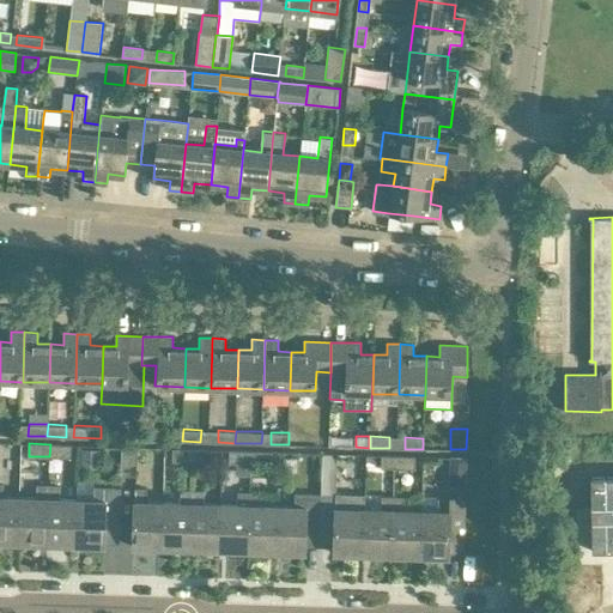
[(71,445),(50,444),(49,456),(71,457),(71,445)]
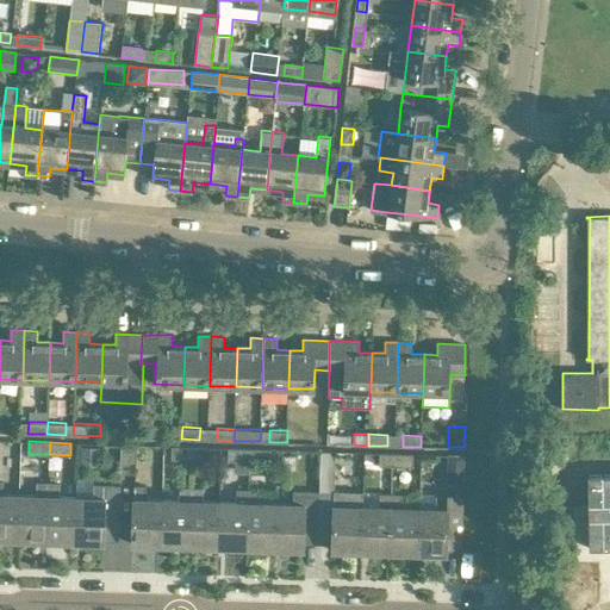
[(137,446),(122,444),(120,473),(136,473),(137,446)]
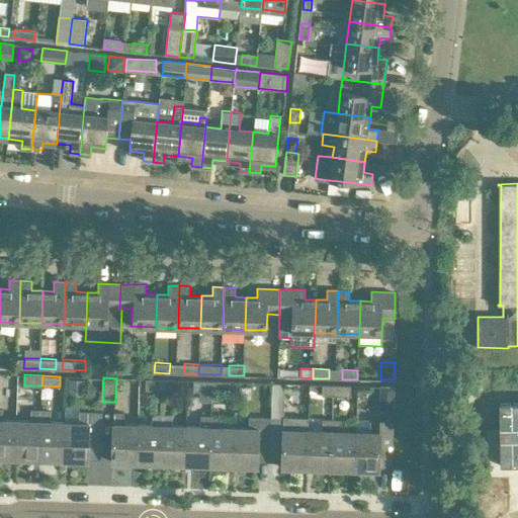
[(163,391),(163,379),(146,378),(146,390),(163,391)]
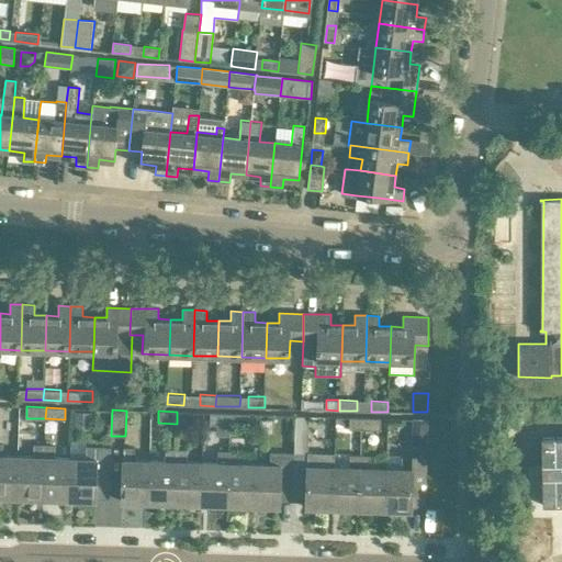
[(197,413),(177,412),(177,424),(195,424),(197,413)]
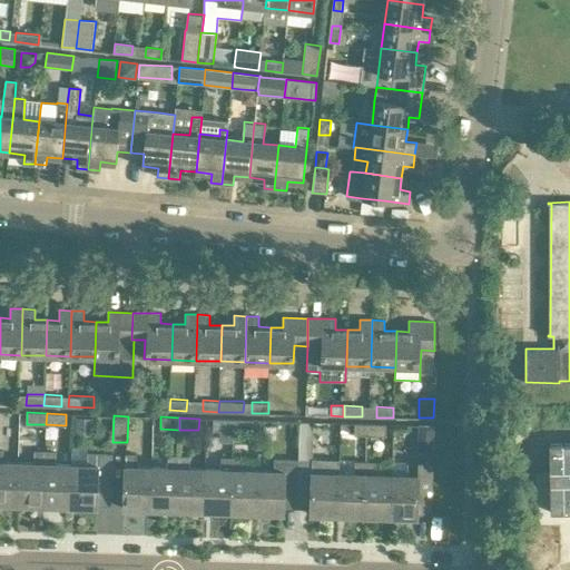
[(91,419),(77,419),(76,436),(90,436),(91,419)]
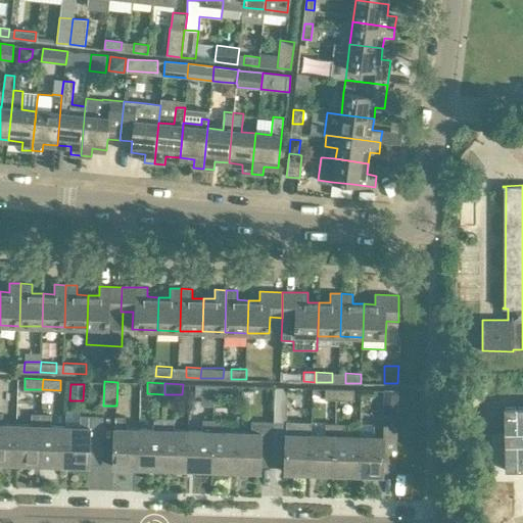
[(214,395),(215,385),(196,384),(196,394),(214,395)]
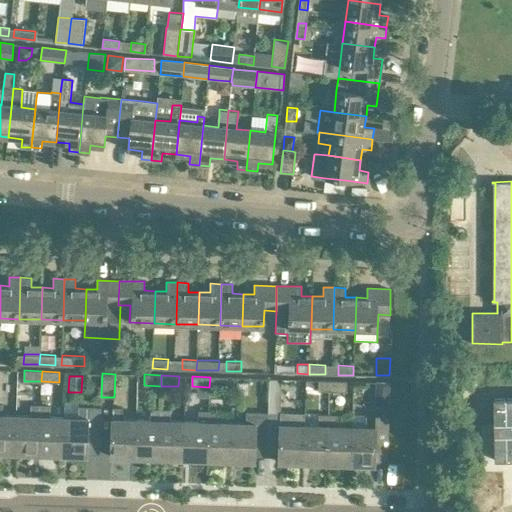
[(210,377),(209,387),(227,388),(227,378),(210,377)]
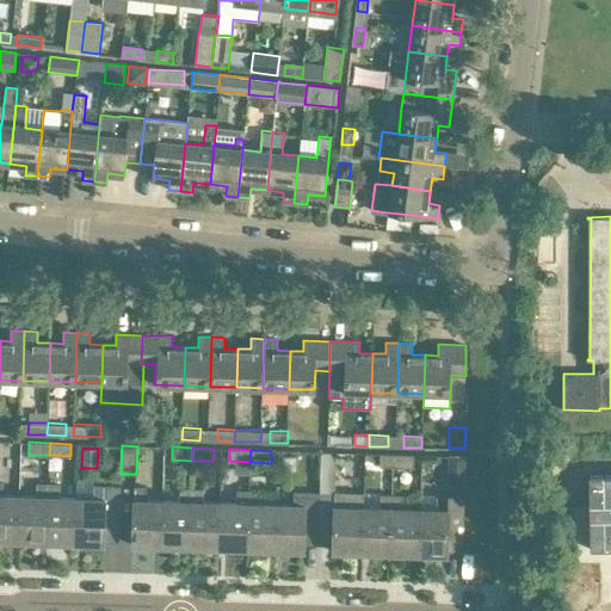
[(380,466),(392,467),(392,455),(380,454),(380,466)]
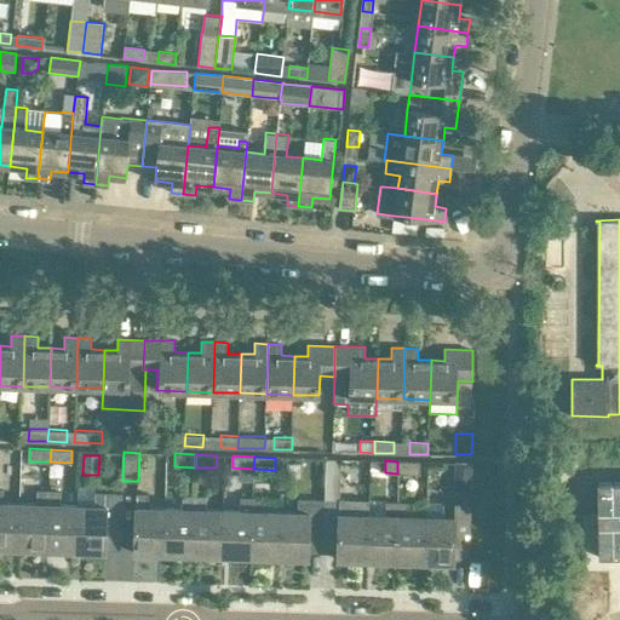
[(397,461),(397,474),(419,474),(420,461),(397,461)]
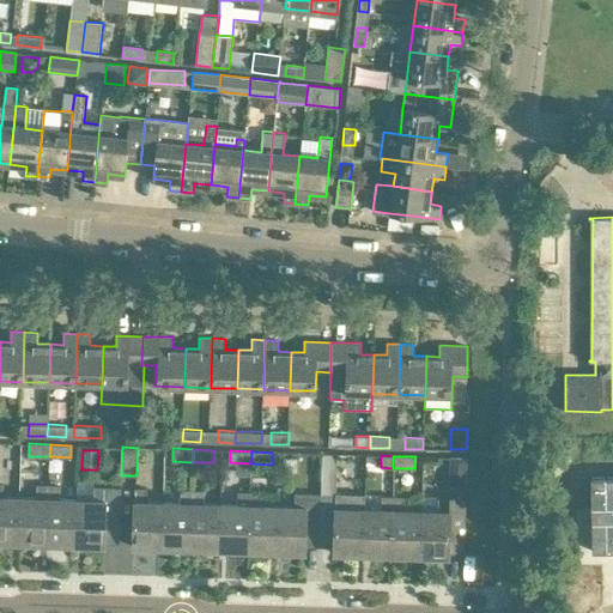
[(449,484),(465,485),(466,461),(450,460),(449,484)]
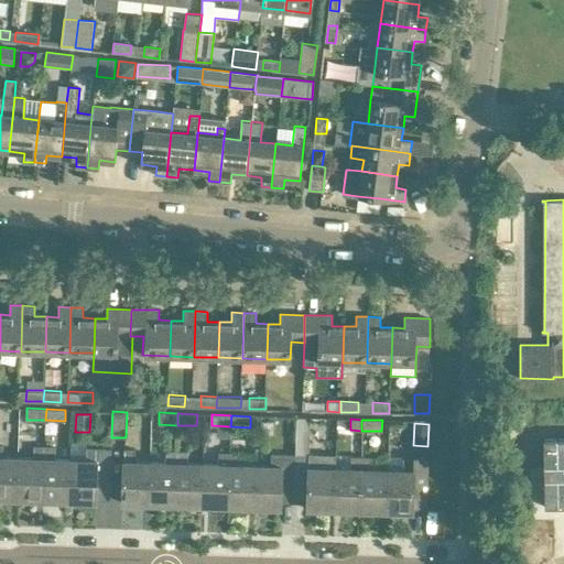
[(544,506),(563,505),(563,436),(544,437),(544,506)]
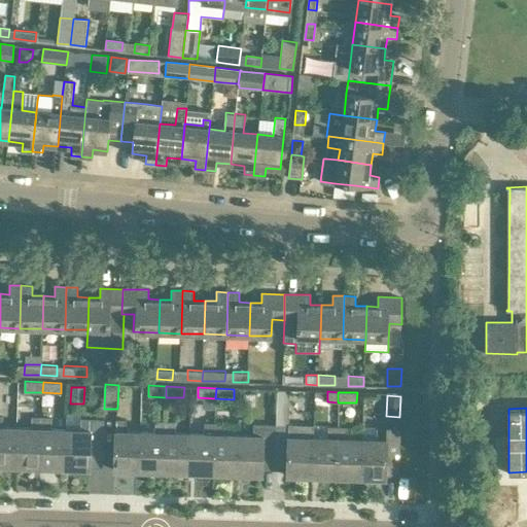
[(0,465),(15,466),(18,427),(2,426),(2,415),(0,415),(0,465)]
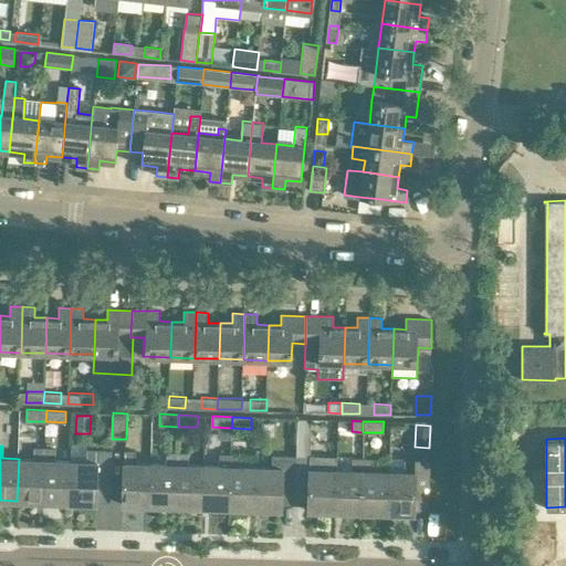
[(19,459),(17,501),(43,502),(45,448),(33,447),(33,459),(19,459)]
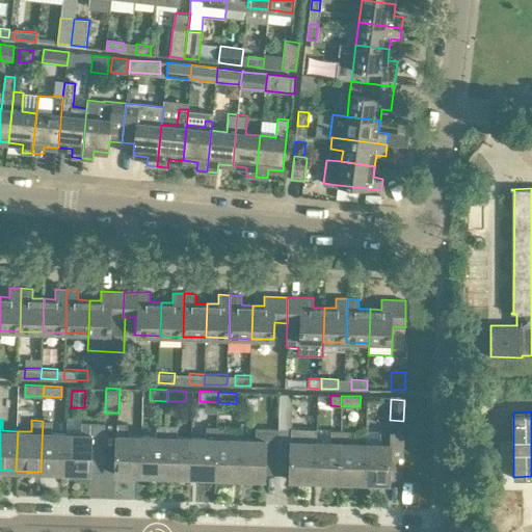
[(43,421),(41,472),(65,473),(67,432),(52,432),(52,421),(43,421)]
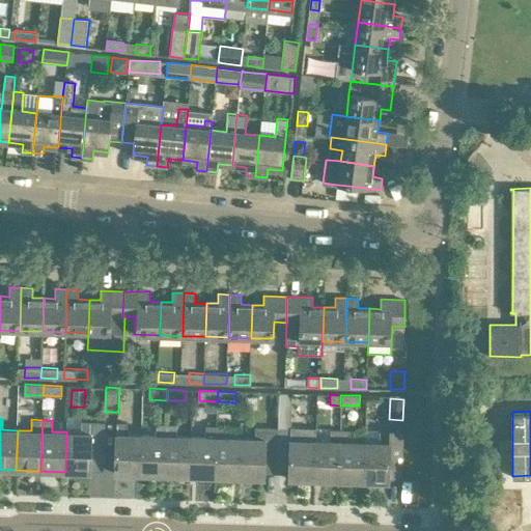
[(104,452),(105,431),(105,422),(81,421),(80,432),(66,431),(65,472),(90,473),(91,452),(104,452)]
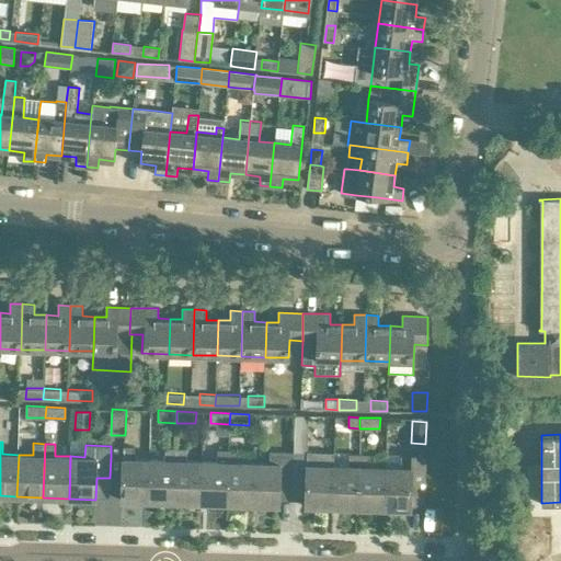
[(124,446),(123,479),(122,501),(148,501),(150,459),(134,459),(135,447),(124,446)]
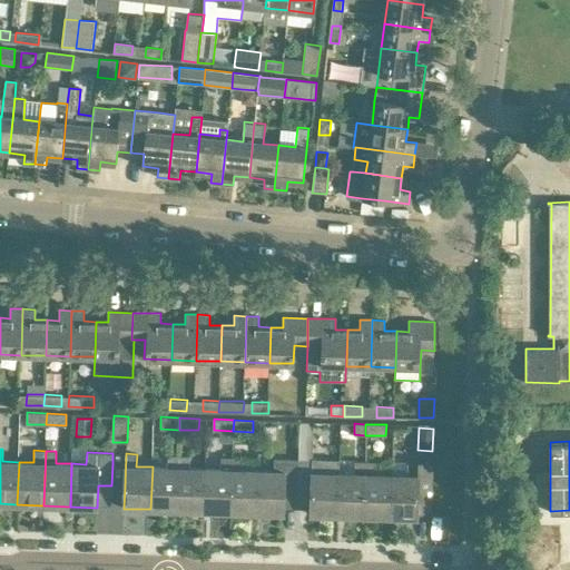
[(168,468),(153,467),(150,509),(177,510),(179,455),(168,455),(168,468)]
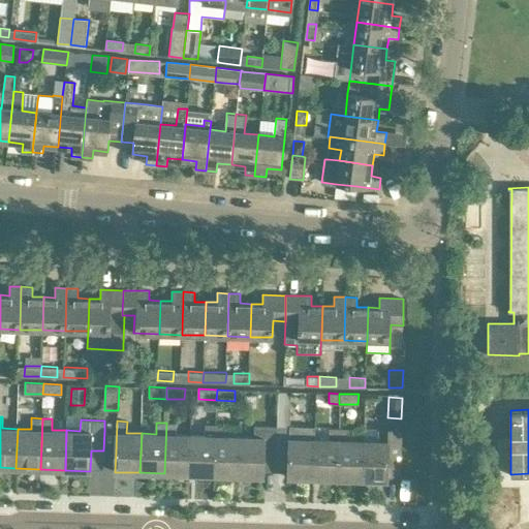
[(164,473),(189,474),(190,435),(176,434),(176,423),(166,423),(164,473)]
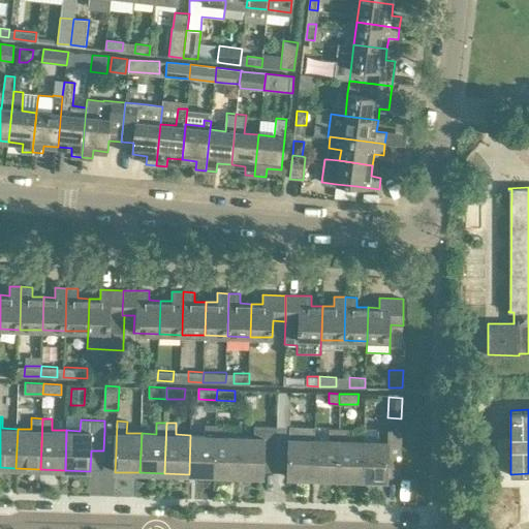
[(189,474),(213,475),(215,424),(205,424),(205,435),(190,435),(189,474)]
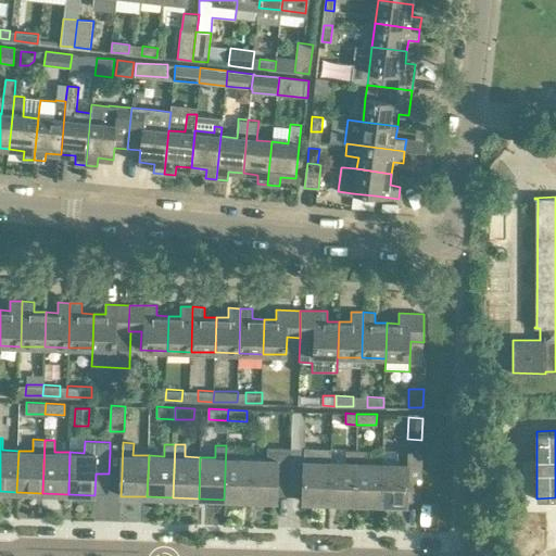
[(250,500),(251,459),(236,458),(237,446),(226,445),(224,500),(250,500)]
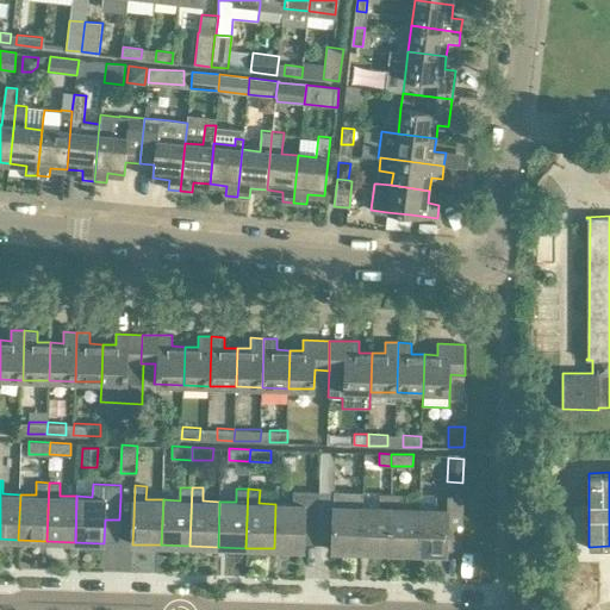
[(319,492),(318,540),(332,540),(332,551),(361,552),(362,506),(363,491),(334,490),(334,492),(319,492)]
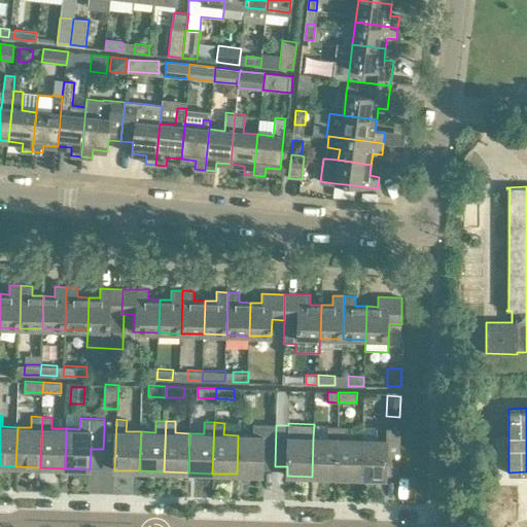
[(238,435),(237,473),(262,475),(262,465),(275,466),(276,425),(264,424),(253,424),(253,435),(238,435)]
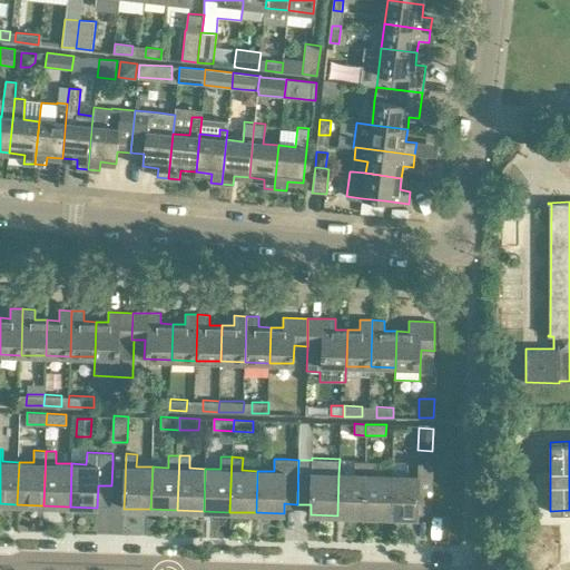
[(338,473),(337,516),(364,516),(365,462),(355,461),(354,474),(338,473)]
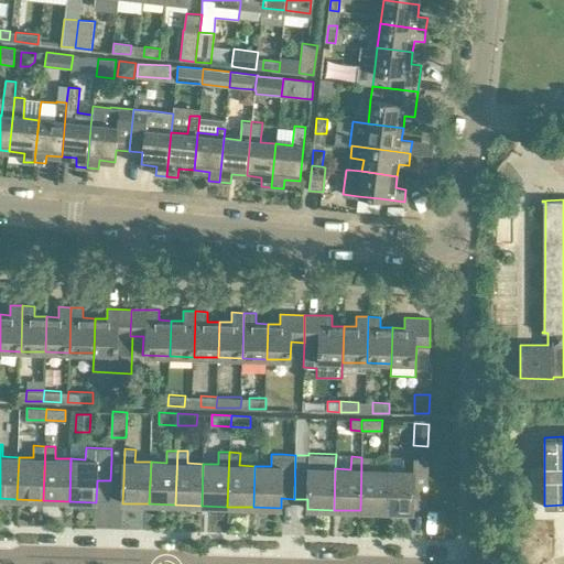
[(361,457),(360,510),(386,511),(388,470),(371,469),(372,457),(361,457)]
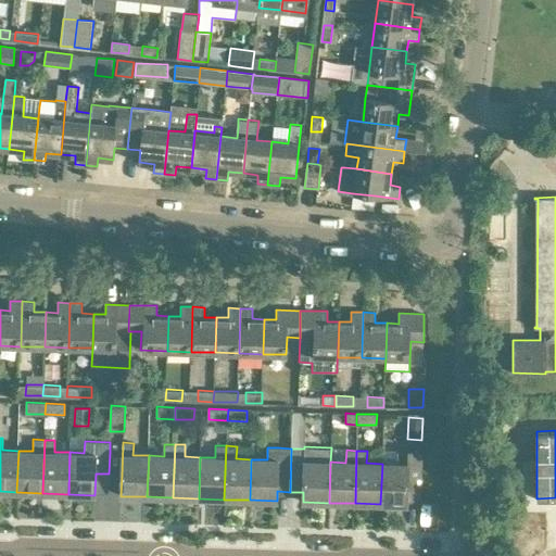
[(382,464),(380,504),(407,505),(407,501),(420,501),(421,451),(408,451),(408,452),(397,452),(397,464),(382,464)]
